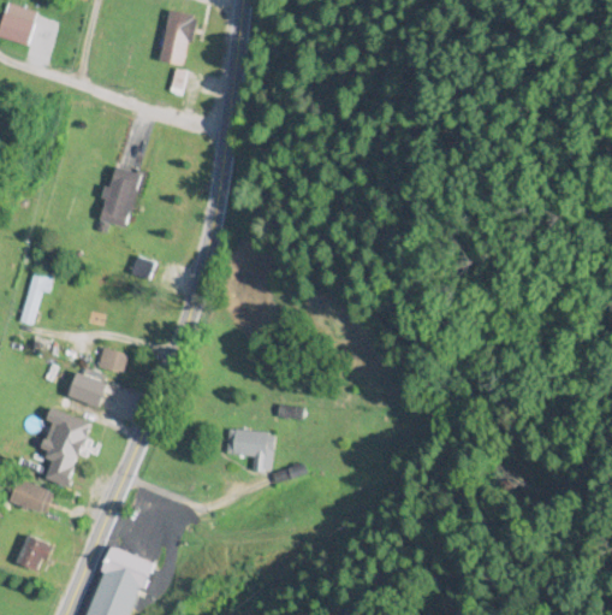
[(197,16),(170,10),(160,60),(188,66),(197,16)]
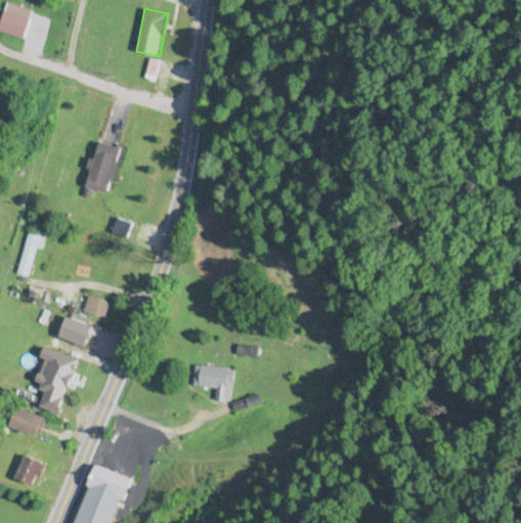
[(110,193),(121,147),(97,141),(85,187),(110,193)]
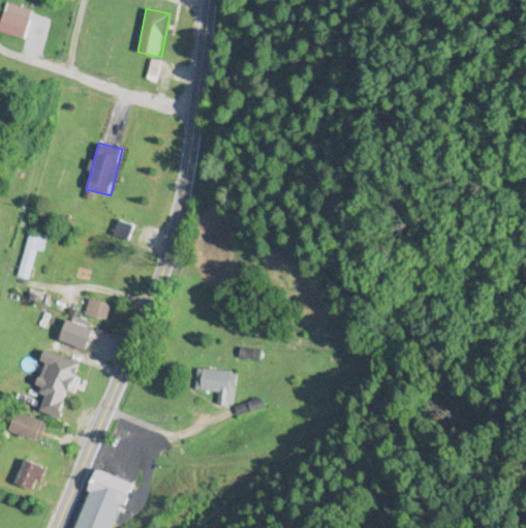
[(132,227),(118,221),(112,236),(126,241),(132,227)]
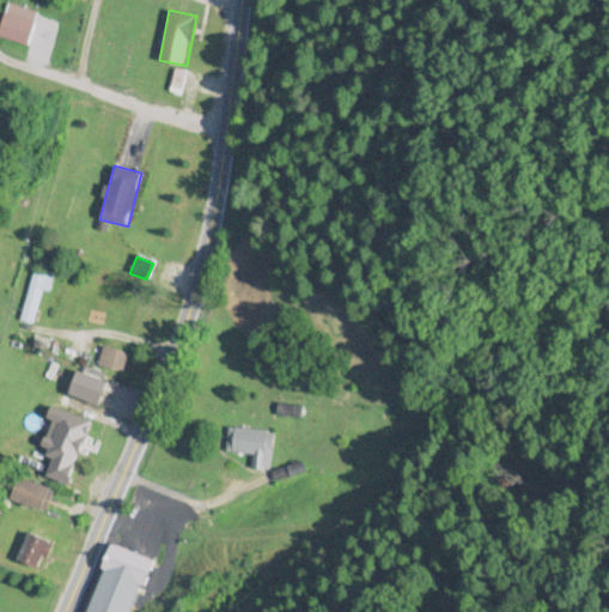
[(19,321),(31,323),(41,290),(49,292),(53,276),(32,270),(19,321)]
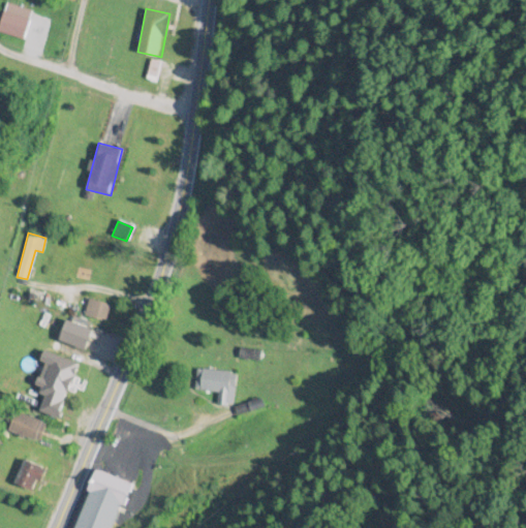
[(82,313),(101,322),(109,308),(90,299),(82,313)]
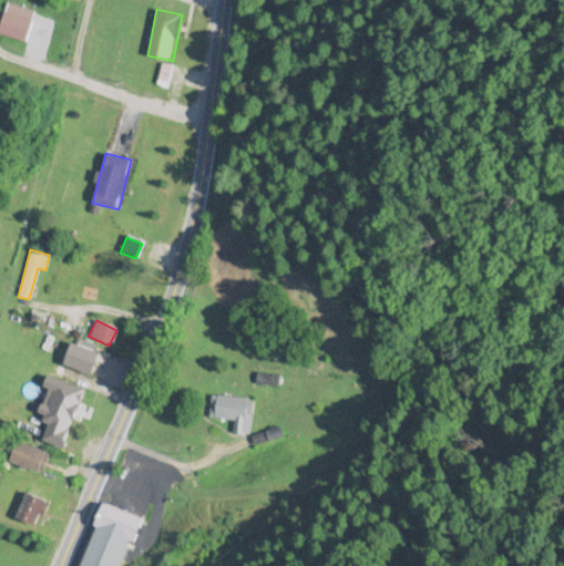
[(92,377),(101,354),(73,343),(64,366),(92,377)]
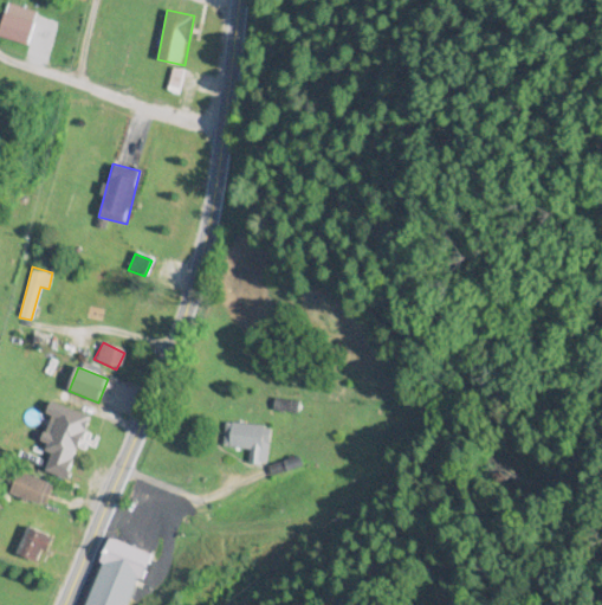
[(47,416),(57,419),(51,438),(45,436),(40,449),(52,454),(45,472),(69,480),(90,416),(51,403),(47,416)]
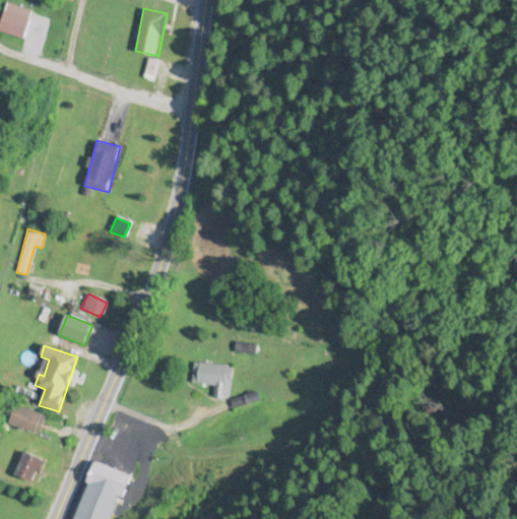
[(212,386),(211,399),(229,400),(231,367),(192,364),(191,384),(212,386)]
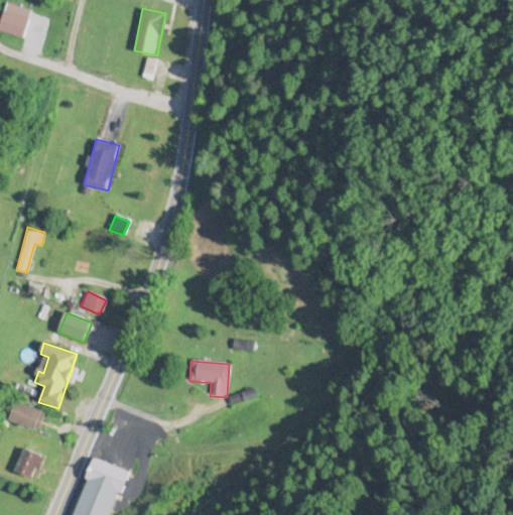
[(46,415),(17,401),(9,418),(37,432),(46,415)]
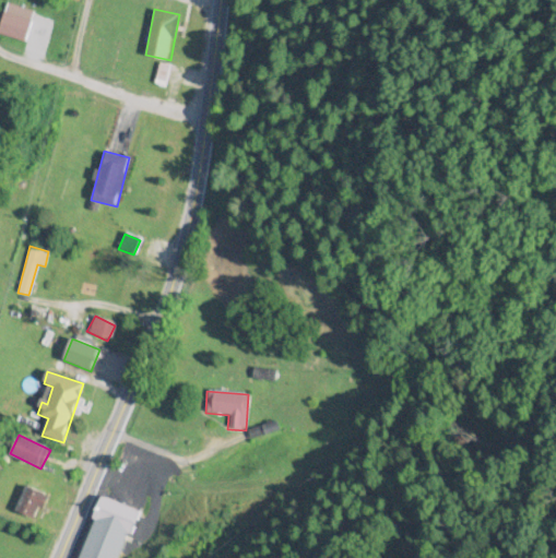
[(48,496),(26,486),(14,511),(36,521),(48,496)]
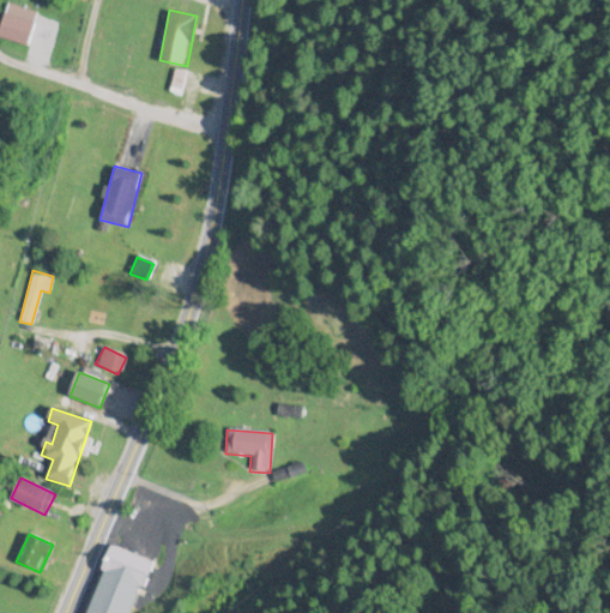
[(131,612),(148,558),(108,547),(89,612),(131,612)]
